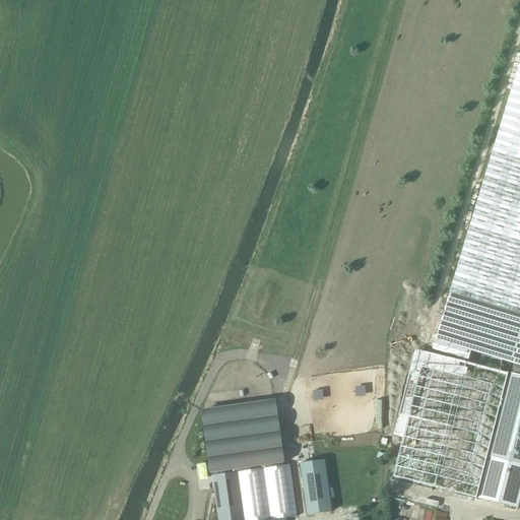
[(519,60),(495,144),(519,151),(519,60)]
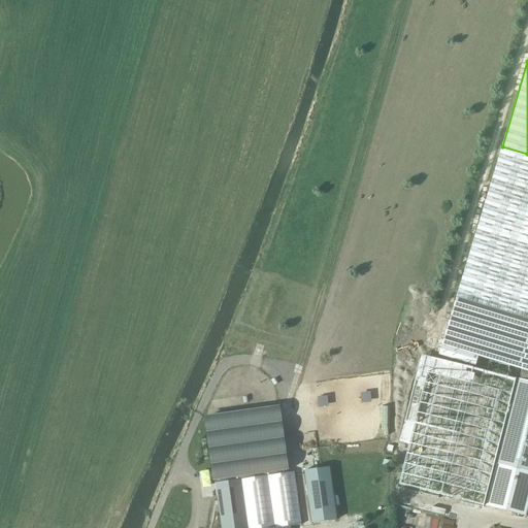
[(527,154),(502,146),(439,356),(450,359),(475,366),(479,357),(518,370),(519,378),(527,381),(527,154)]
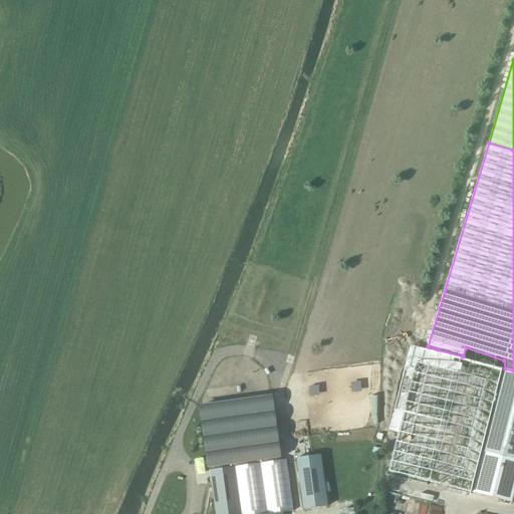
[(503,368),(440,352),(410,473),(474,490),(473,492),(512,502),(513,494),(513,460),(483,452),(474,450),(481,423),(489,425),(503,368)]
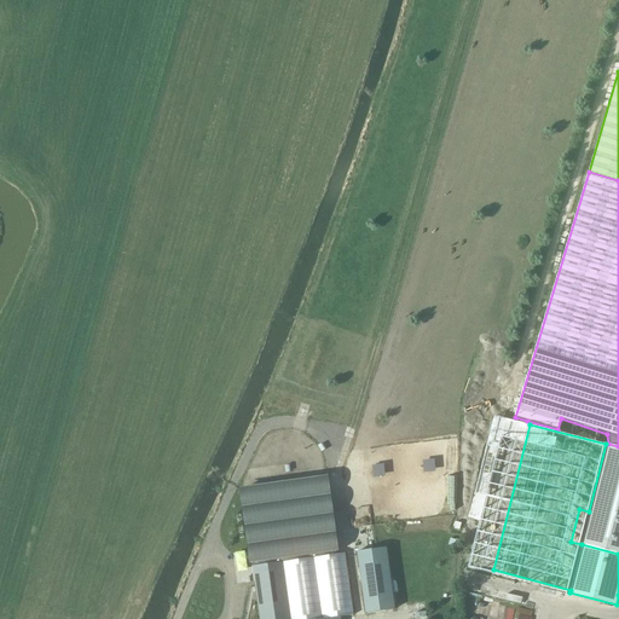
[(618,446),(608,444),(606,444),(589,512),(579,509),(571,542),(582,544),(618,554),(618,446)]
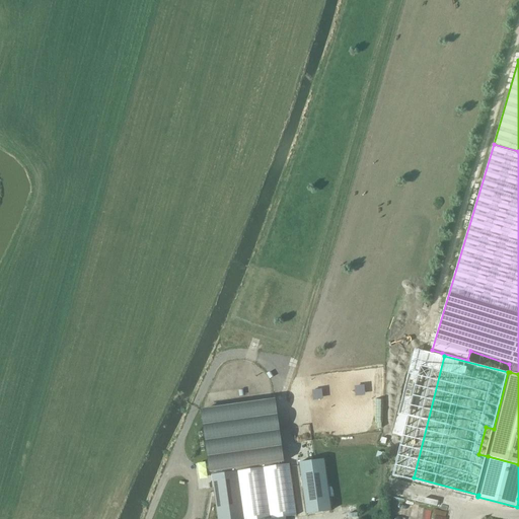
[(429,400),(433,383),(427,382),(423,399),(429,400)]
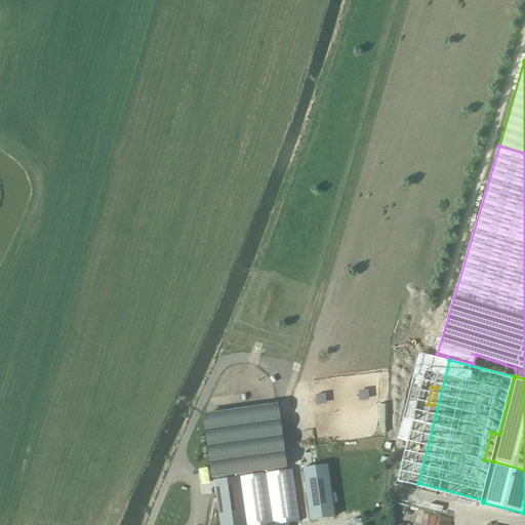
[(423,411),(418,436),(425,438),(430,413),(423,411)]
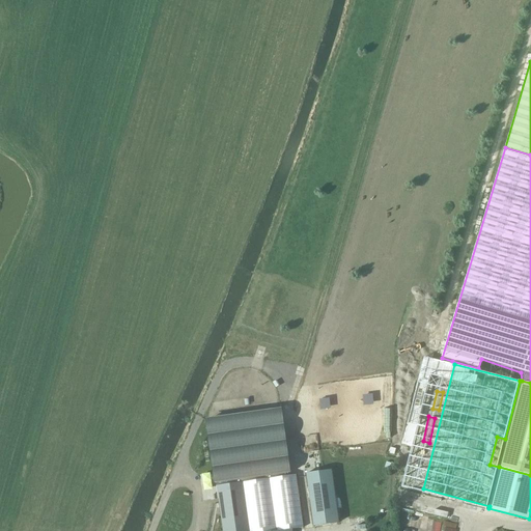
[(385,468),(392,471),(394,464),(392,463),(391,464),(387,462),(385,468)]
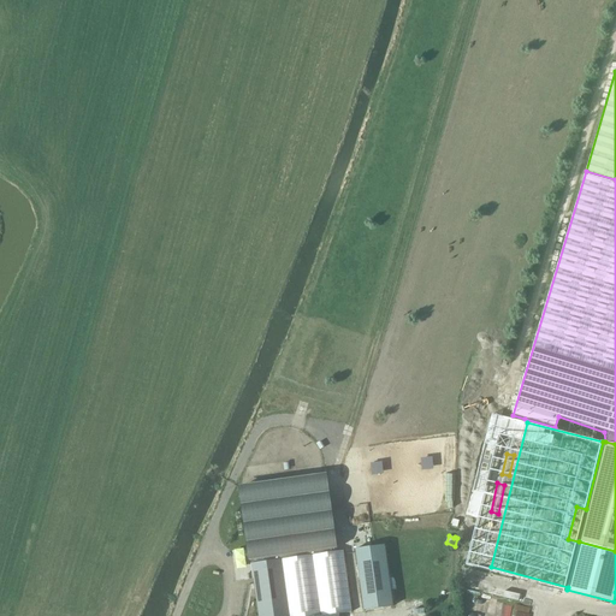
[(333,537),(249,549),(252,563),(282,560),(336,552),(333,537)]
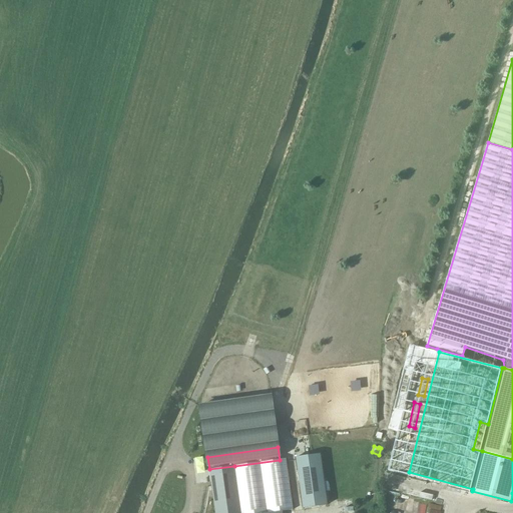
[(304,508),(328,505),(321,454),(297,458),(304,508)]
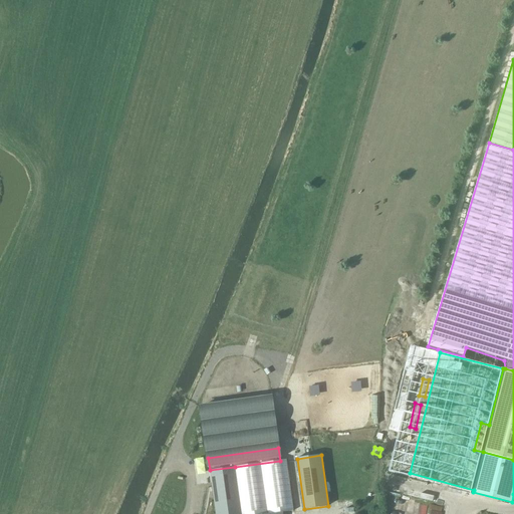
[(294,511),(287,460),(235,467),(241,513),(281,513),(281,512),(294,511)]
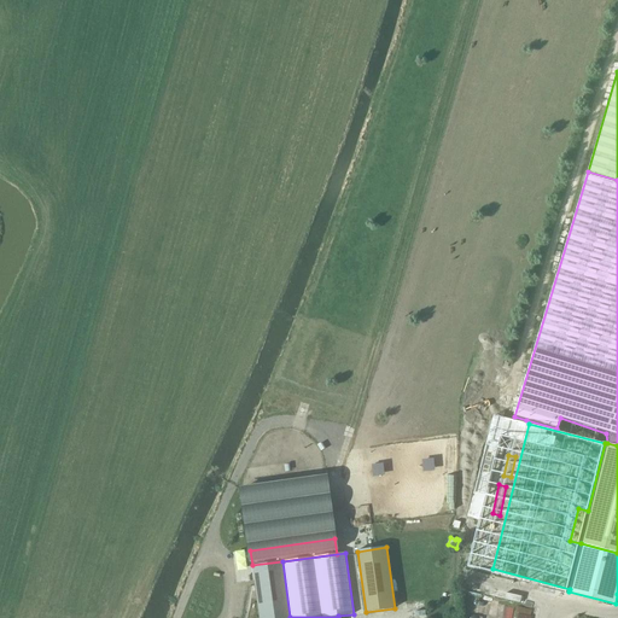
[(290,617),(283,561),(252,565),(260,617),(290,617)]
